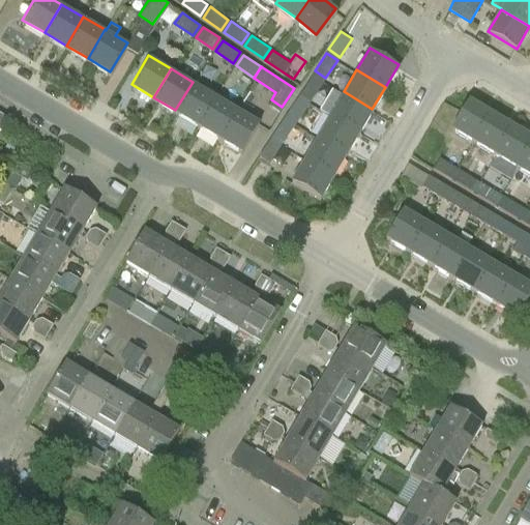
[(311,98),(323,81),(313,74),(300,91),(311,98)]
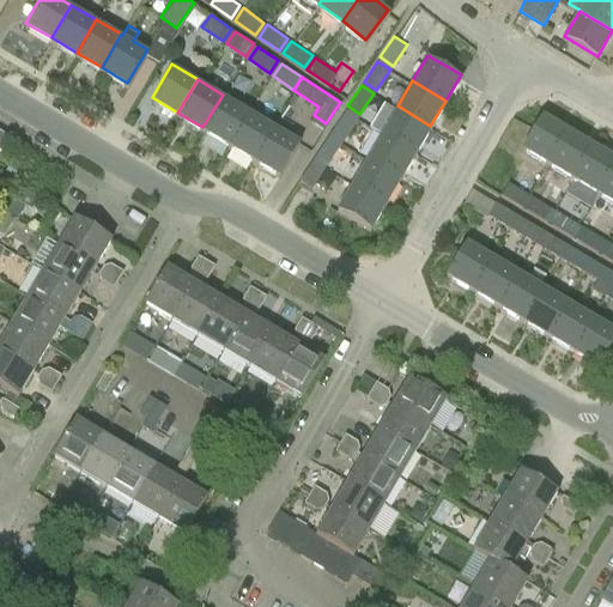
[(223,95),(202,127),(228,143),(248,109),(223,95)]
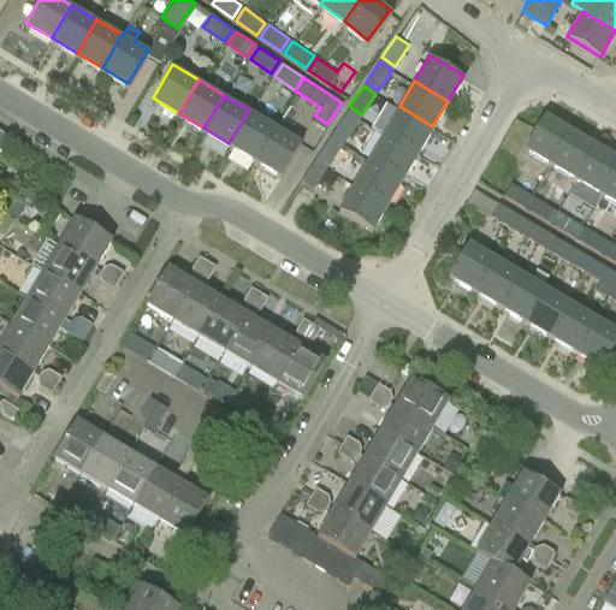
[(432,126),(400,106),(384,131),(418,150),(432,126)]
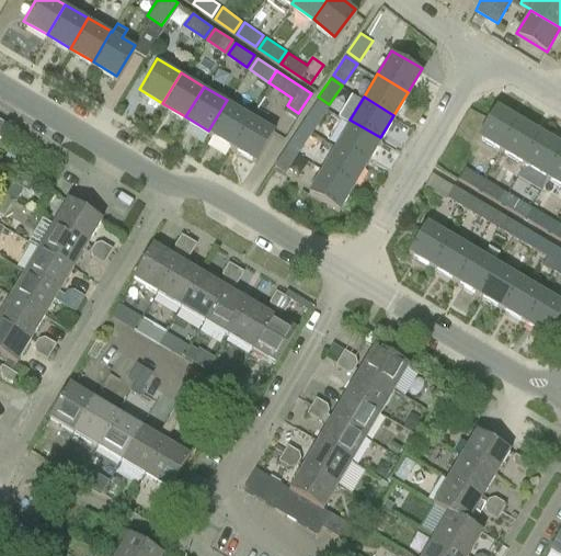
[(227,100),(208,131),(231,144),(250,114),(227,100)]
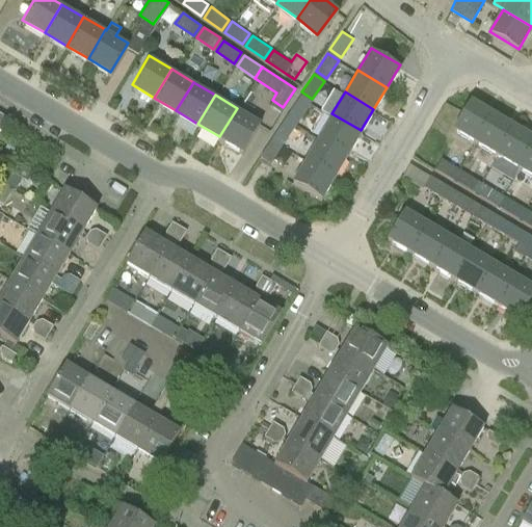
[(299,95),(288,111),(299,119),(311,102),(299,95)]
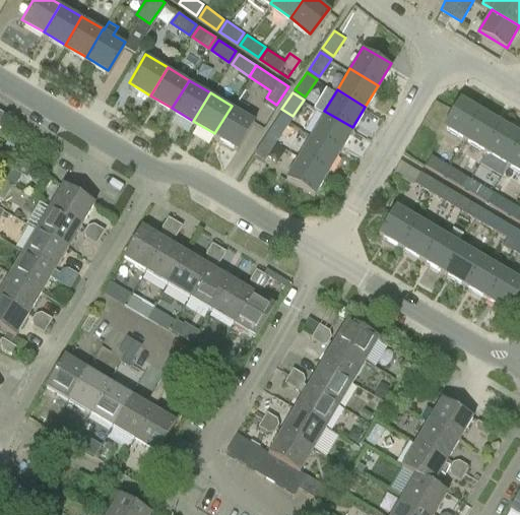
[(465,136),(481,108),(460,95),(443,123),(465,136)]
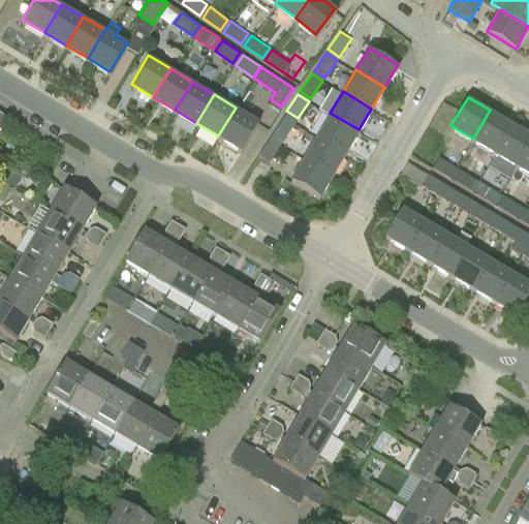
[(236,108),(218,135),(241,149),(258,121),(236,108)]
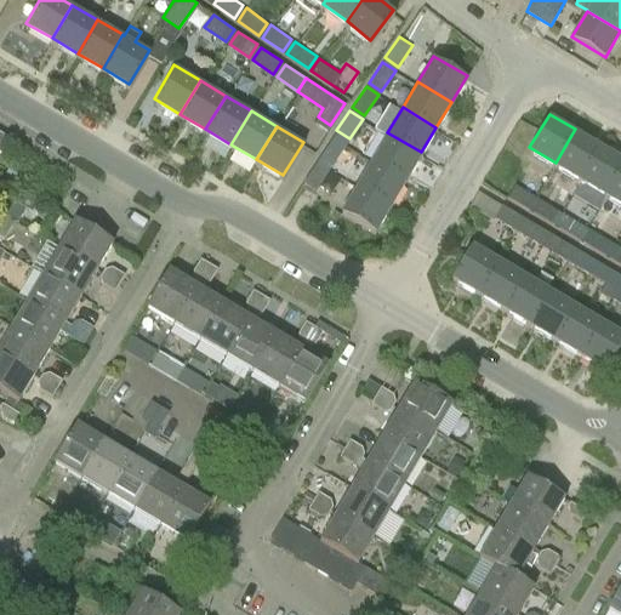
[(0,129),(0,149),(1,151),(10,135),(0,129)]
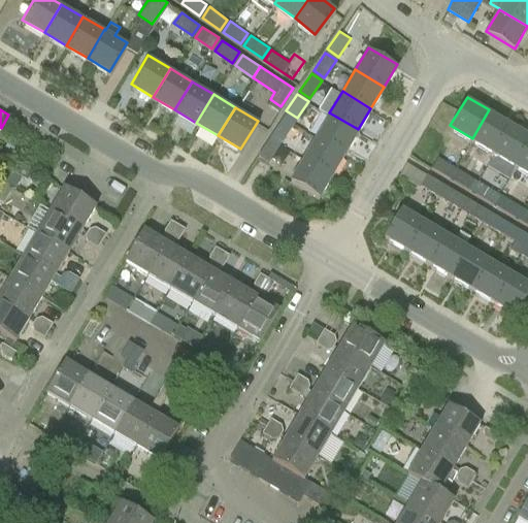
[(493,151),(510,123),(489,109),(472,138),(493,151)]
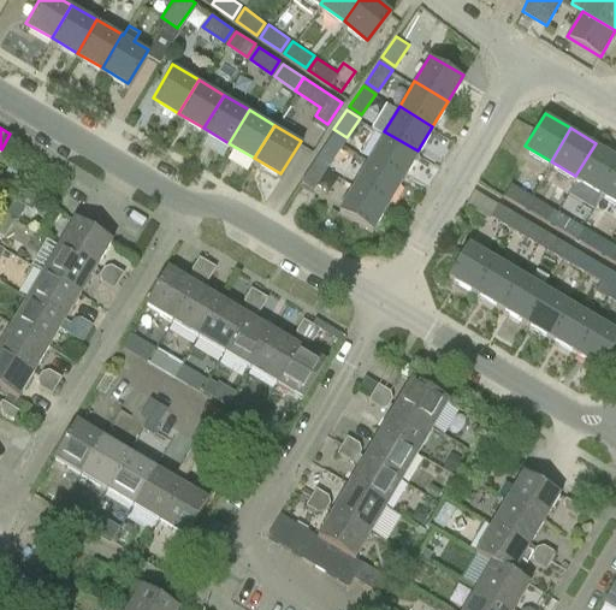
[(418,150),(384,131),(368,157),(402,176),(418,150)]
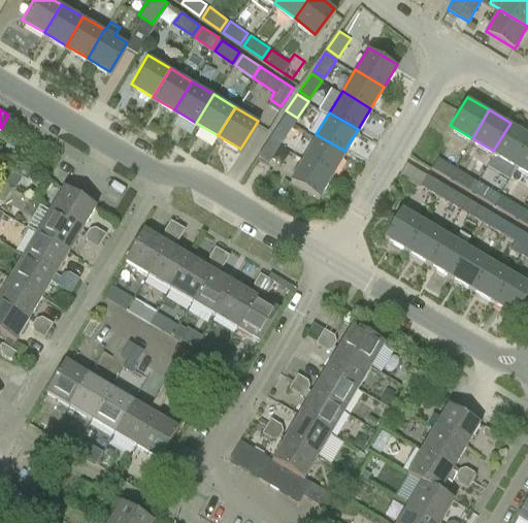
[(295,121),(284,115),(272,131),(284,138),(295,121)]
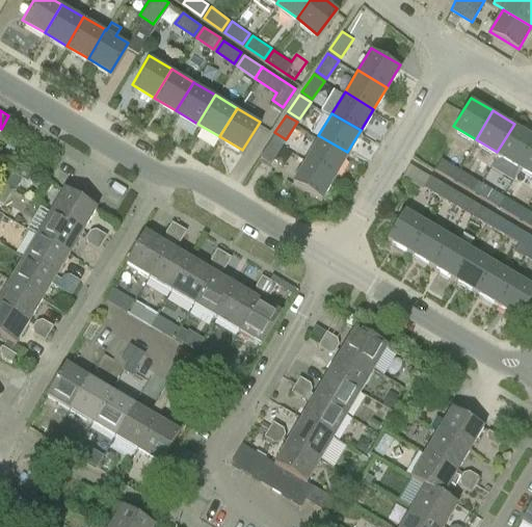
[(519,165),(531,142),(531,133),(514,124),(497,152),(519,165)]
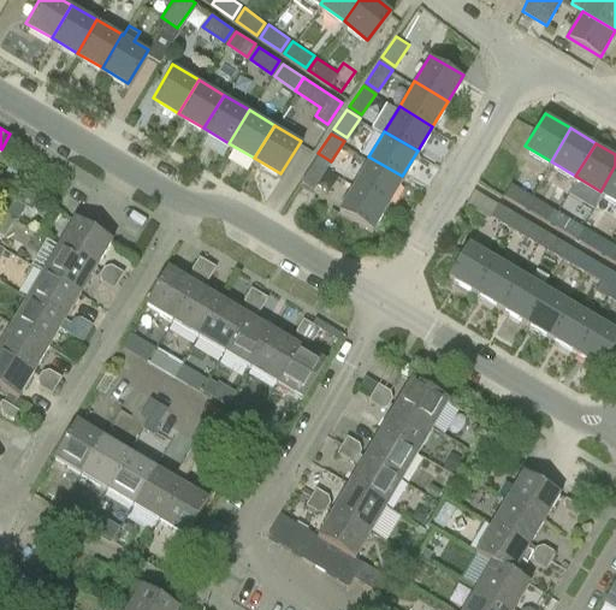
[(402,176),(368,157),(354,181),(388,201),(402,176)]
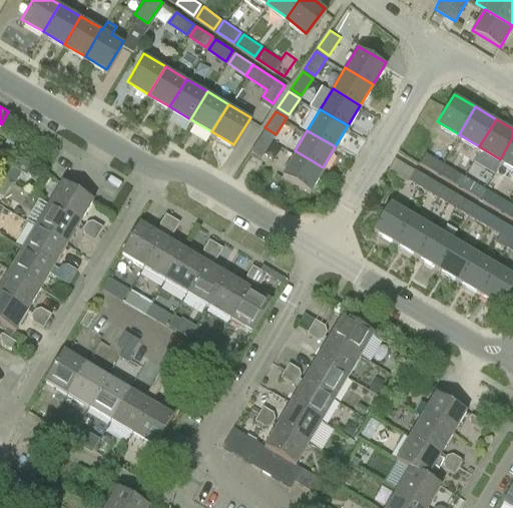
[(24,139),(10,131),(3,142),(17,150),(24,139)]
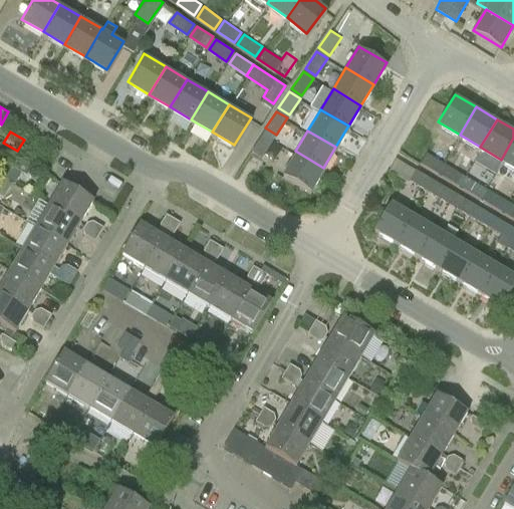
[(273,138),(263,132),(251,150),(261,157),(273,138)]
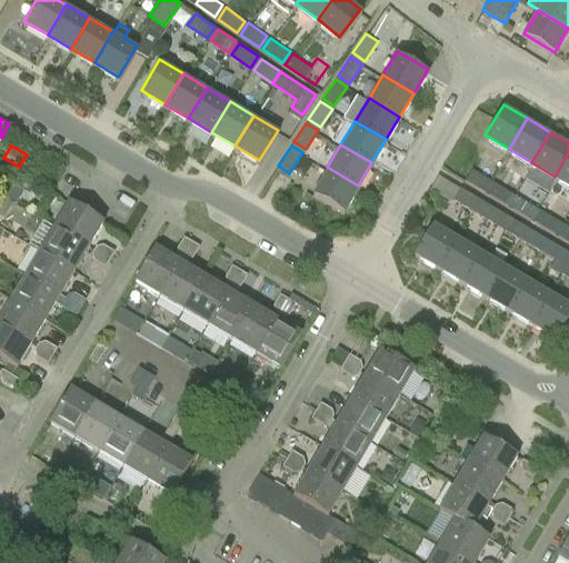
[(568,184),(568,152),(555,177),(568,184)]
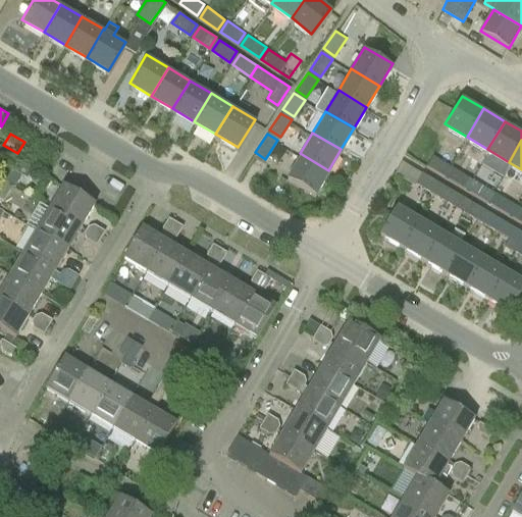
[(328,170),(300,153),(286,175),(315,193),(328,170)]
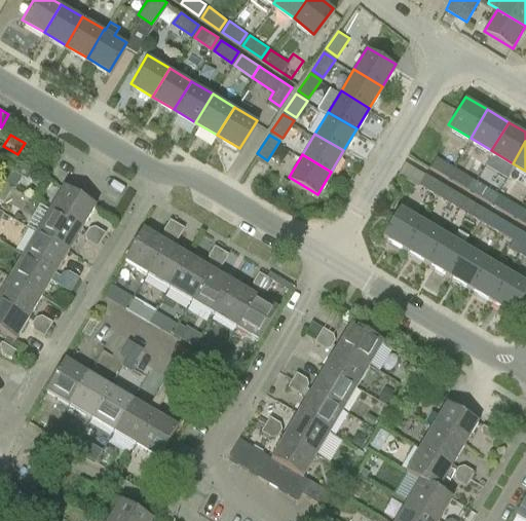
[(448,176),(454,164),(437,154),(430,164),(448,176)]
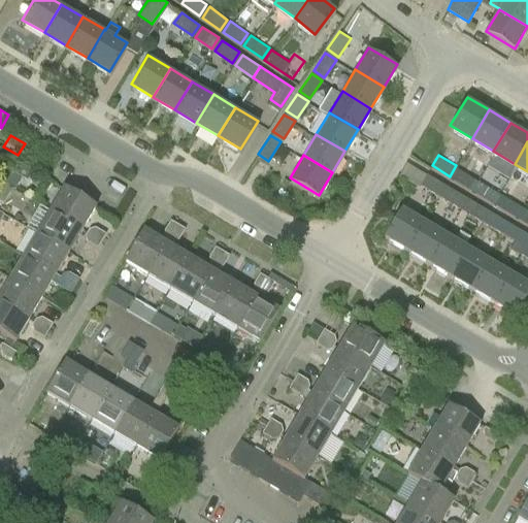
[(470,189),(477,178),(460,167),(453,178),(470,189)]
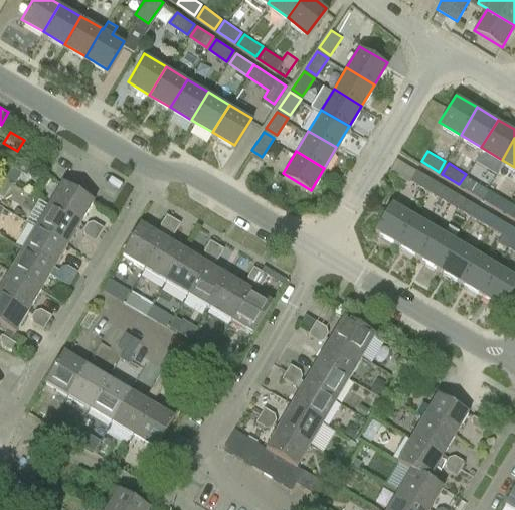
[(21,170),(12,165),(11,165),(5,177),(14,182),(21,170)]
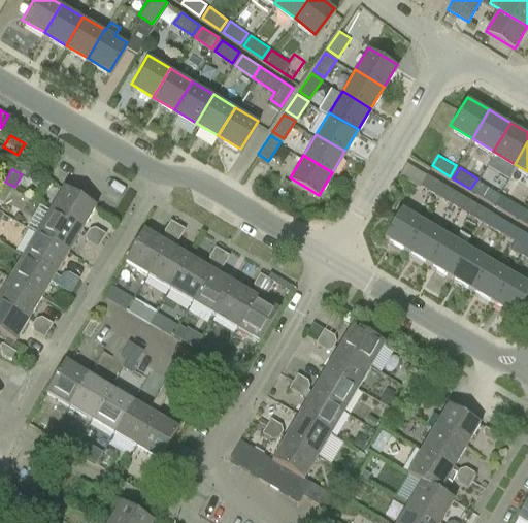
[(438,194),(444,184),(427,172),(421,184),(438,194)]
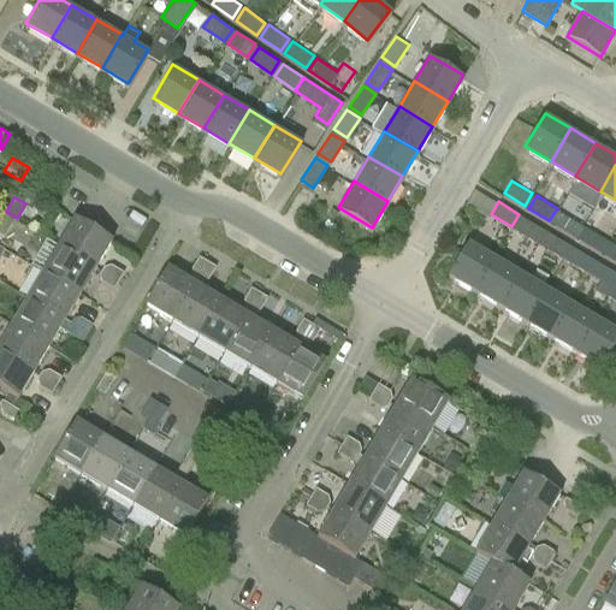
[(574,236),(581,223),(561,211),(554,223),(574,236)]
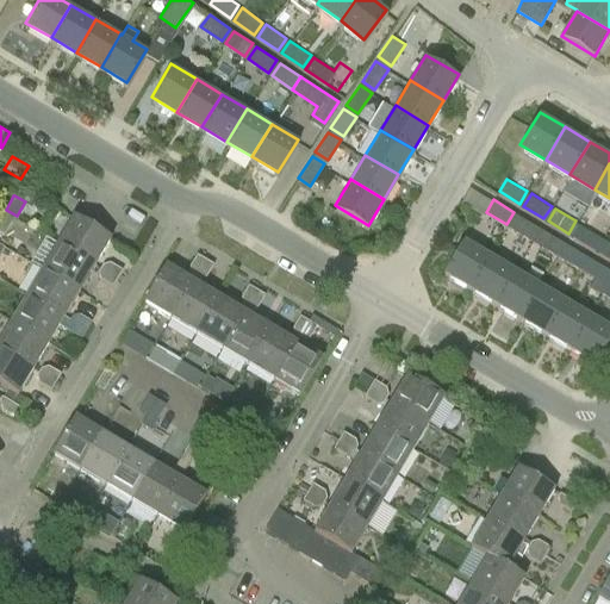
[(57,240),(94,262),(110,236),(73,213),(57,240)]
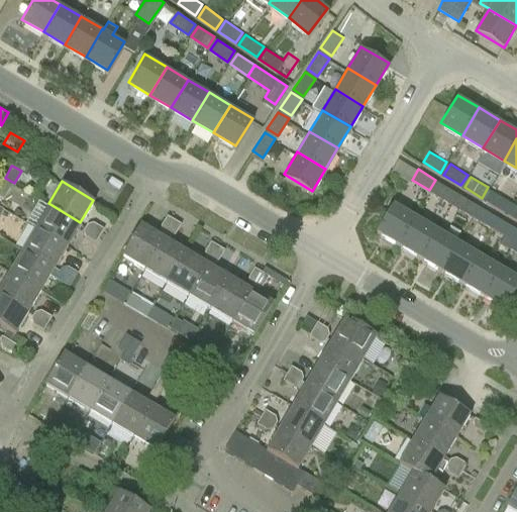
[(451,203),(457,193),(439,182),(432,192),(451,203)]
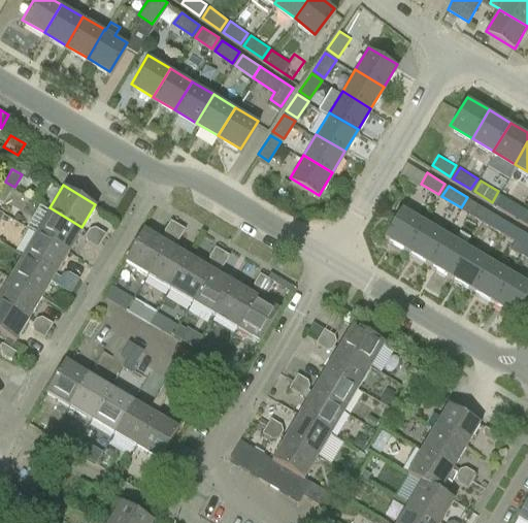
[(514,215),(520,204),(502,193),(495,204),(514,215)]
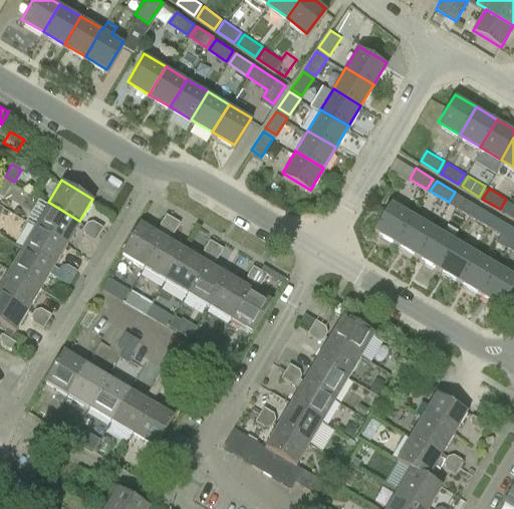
[(468,214),(475,203),(458,193),(452,204),(468,214)]
